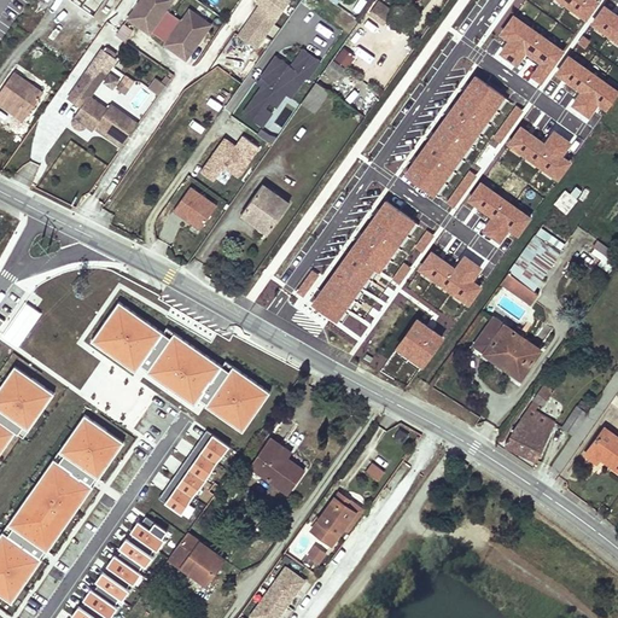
[(71,0),(82,7),(97,17),(106,0),(71,0)]
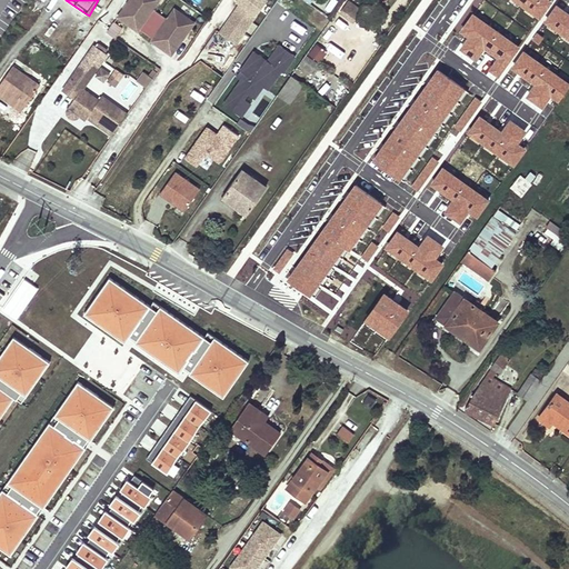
[(175,55),(197,22),(177,8),(169,20),(155,10),(161,0),(131,0),(120,17),(140,31),(141,29),(156,39),(155,41),(175,55)]
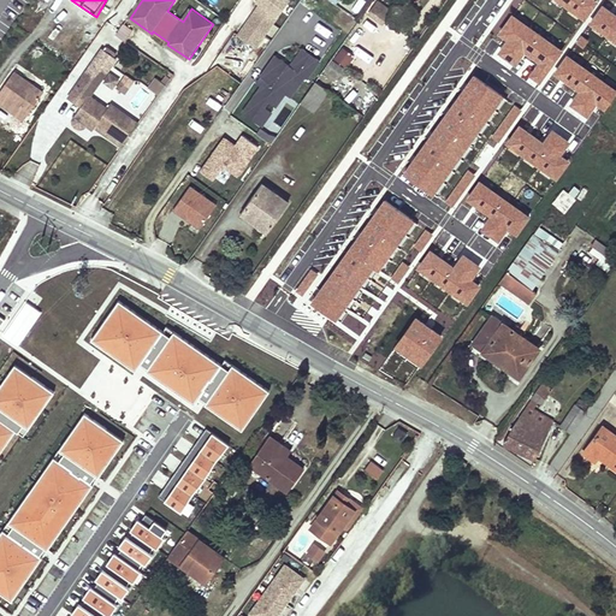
[(274,0),(272,4),(282,11),(290,0),(274,0)]
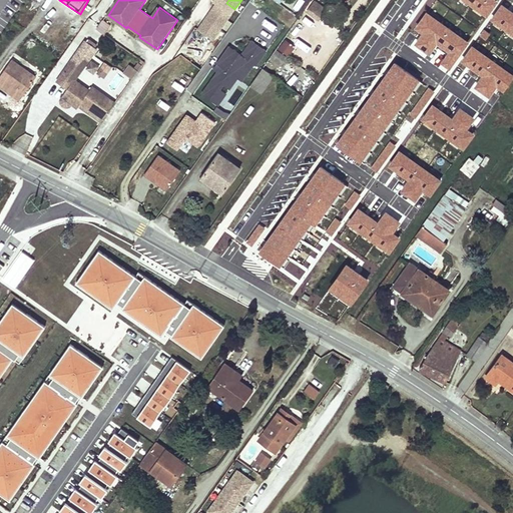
[(464,0),(489,17),(500,1),(497,0),(464,0)]
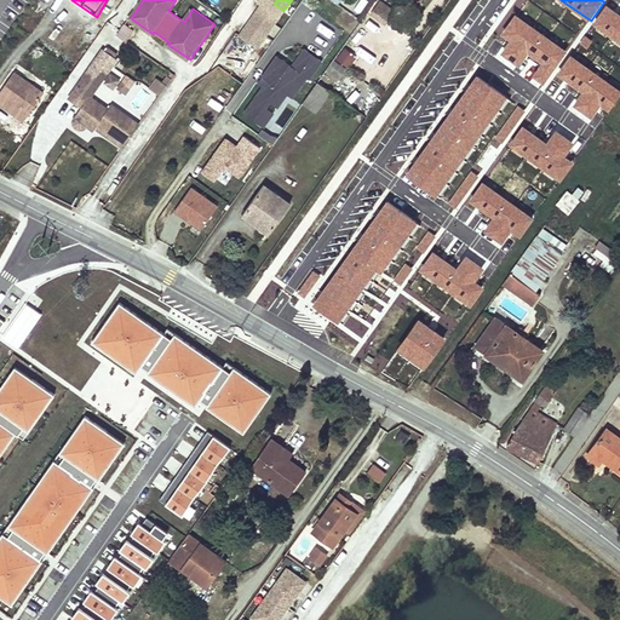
[(386,22),(394,13),(379,3),(372,12),(386,22)]
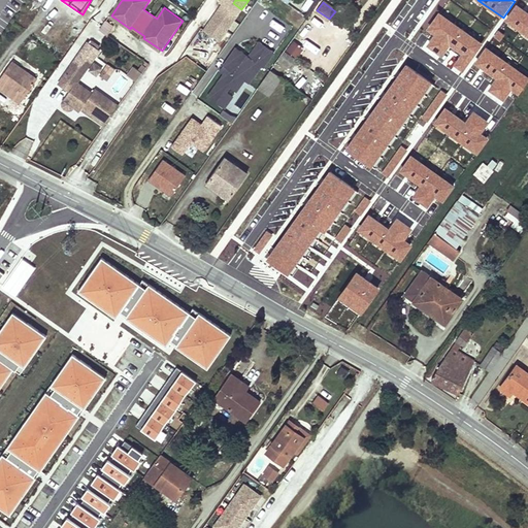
[(527,12),(515,4),(503,21),(527,37),(527,12)]
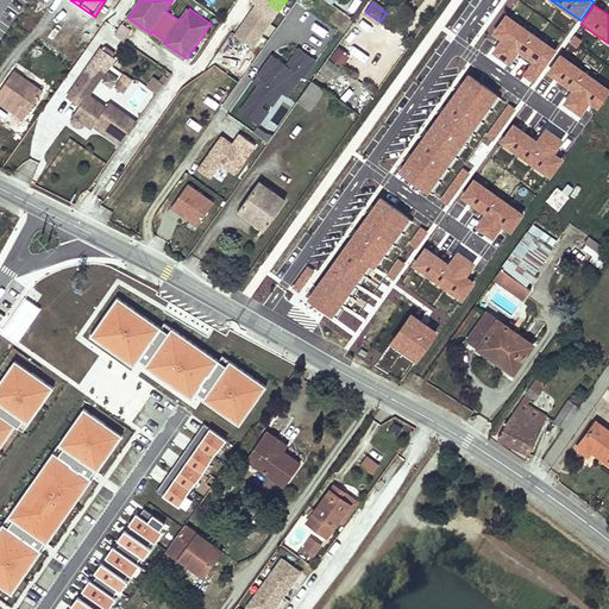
[(559,51),(507,14),(494,33),(500,37),(491,48),(512,62),(519,54),(535,58),(526,73),(538,81),(559,51)]
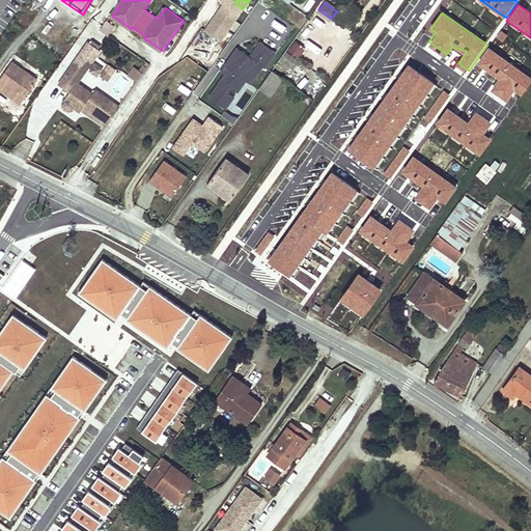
[(96,29),(107,36),(114,26),(104,19),(96,29)]
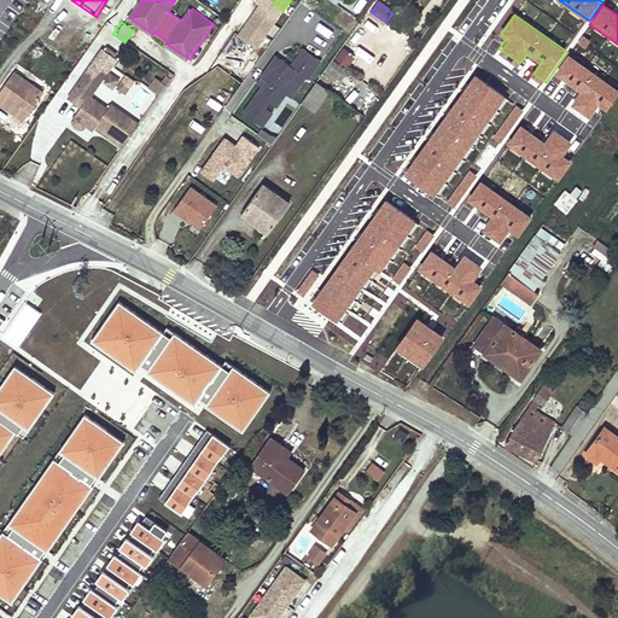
[(243,106),(266,121),(275,106),(267,100),(273,92),(280,98),(291,83),(298,88),(313,68),(316,70),(326,57),(308,44),(296,60),(277,47),(263,65),(269,69),(243,106)]
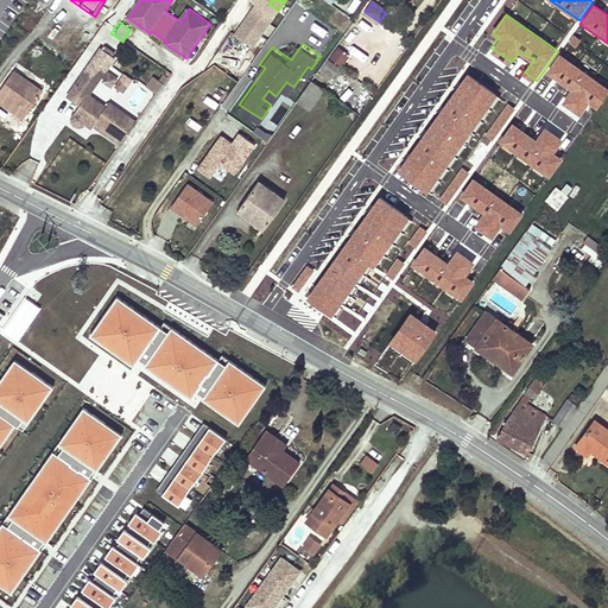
[(101,51),(67,101),(80,109),(74,119),(73,122),(74,125),(74,127),(76,131),(78,132),(81,132),(82,131),(86,128),(90,131),(95,125),(122,143),(137,124),(108,105),(106,108),(89,97),(106,73),(114,61),(112,59),(114,56),(105,50),(102,52),(101,51)]
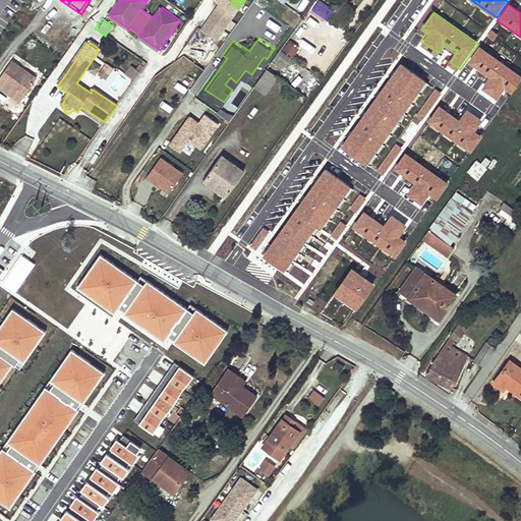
[(299,51),(288,45),(284,52),(294,58),(299,51)]
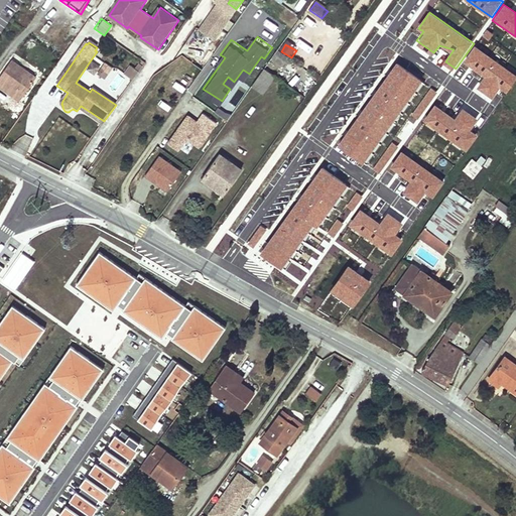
[(515,79),(515,74),(475,44),(464,60),(468,63),(462,73),(479,85),(484,78),(499,82),(490,94),(501,101),(515,79)]
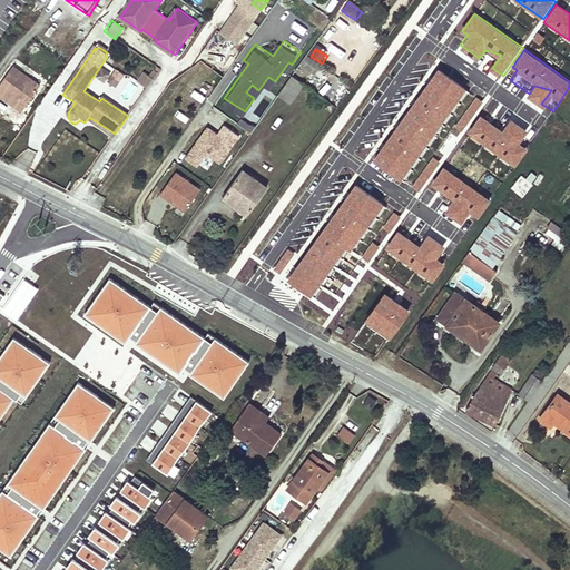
[(471,86),(443,67),(379,161),(406,180),(471,86)]
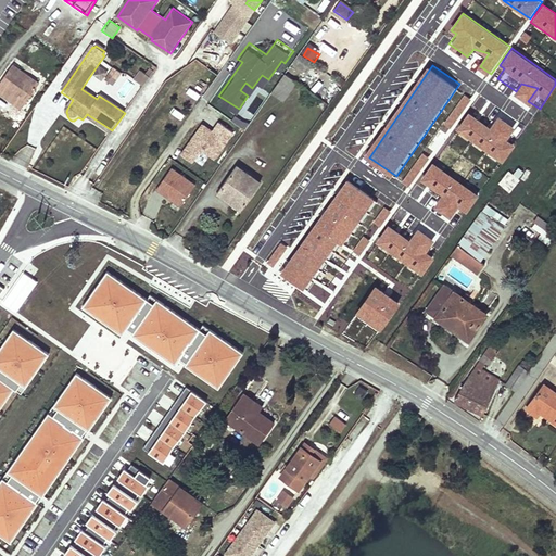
[(12,67),(0,85),(0,87),(25,105),(39,86),(12,67)]
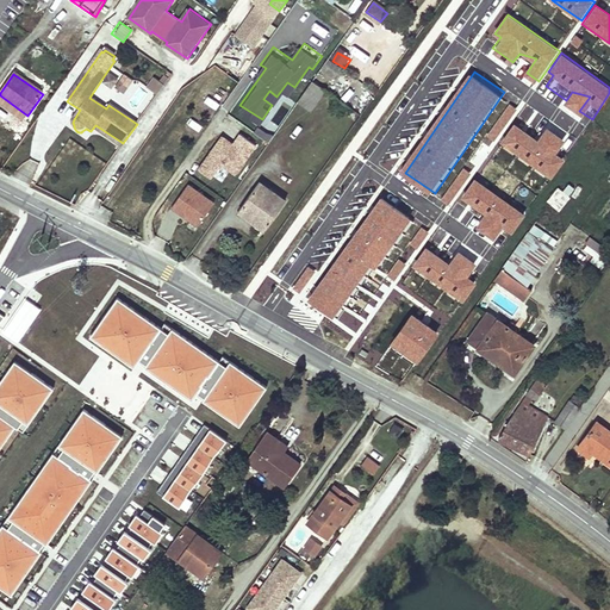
[(116,82),(109,76),(104,83),(110,89),(116,82)]
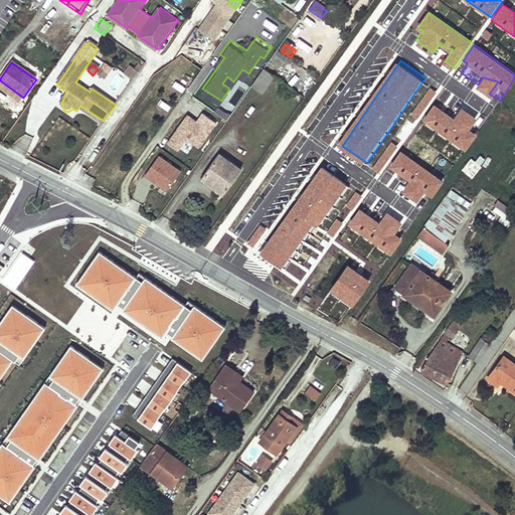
[(123,74),(131,80),(137,72),(134,69),(129,66),(123,74)]
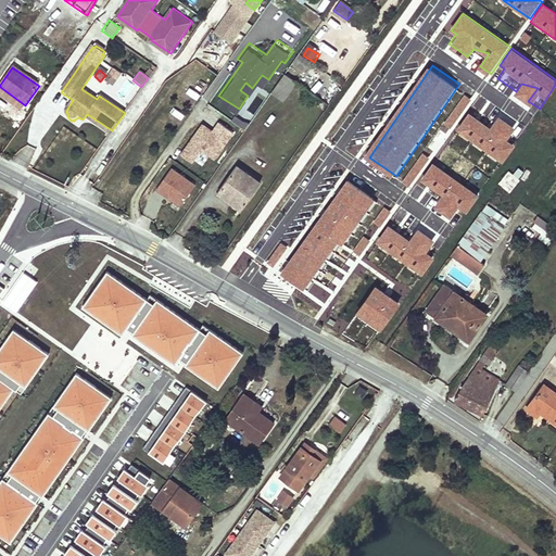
[(299,89),(301,86),(286,74),(272,93),(281,100),(293,85),(297,88),(292,93),(295,96),(298,93),(300,96),(303,92),(299,89)]
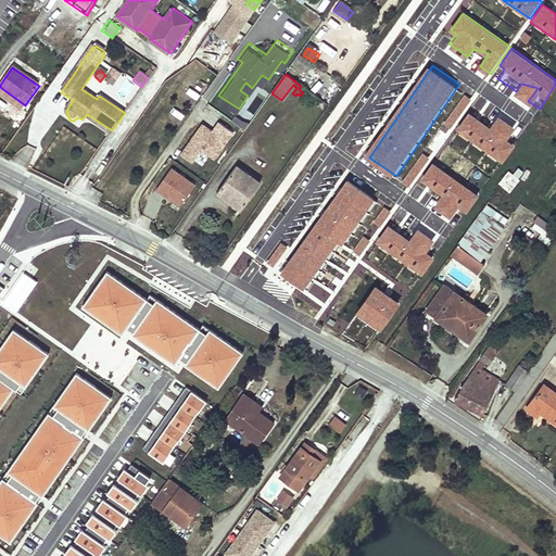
[(25,105),(0,87),(0,95),(22,110),(25,105)]
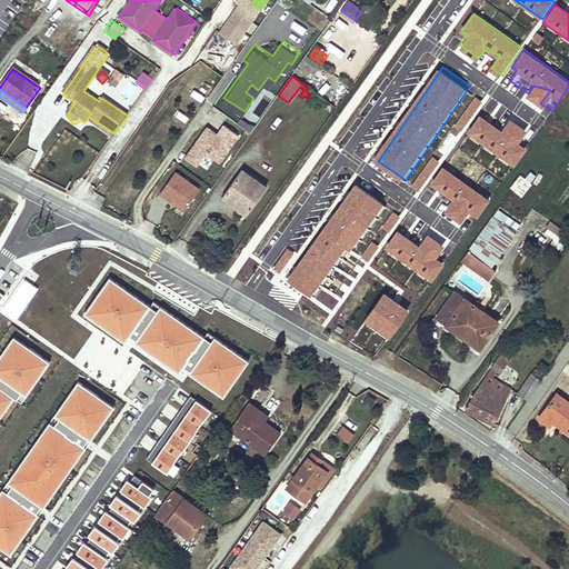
[(259,99),(266,105),(272,96),(266,90),(259,99)]
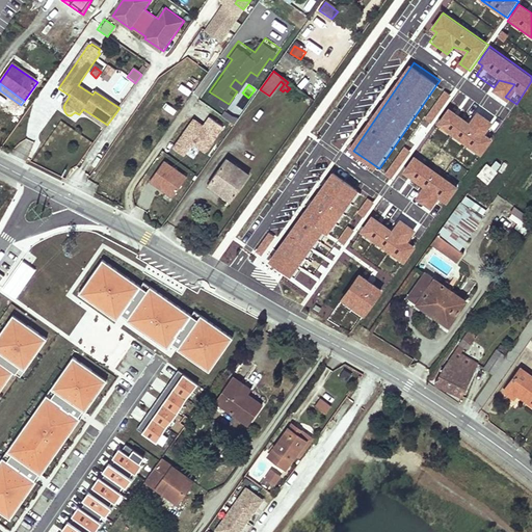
[(475,109),(468,121),(448,106),(436,123),(482,155),(494,139),(483,133),(491,121),(475,109)]
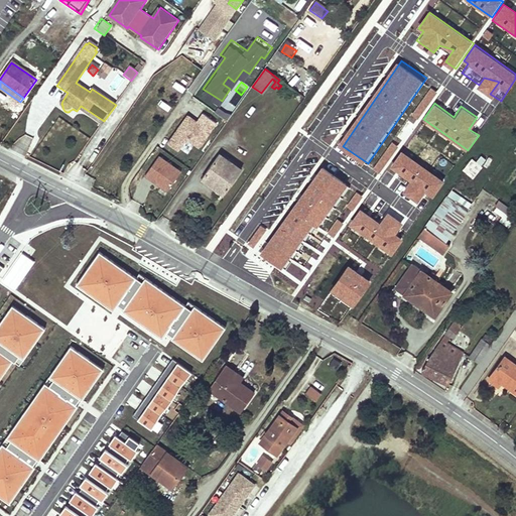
[(156,105),(153,110),(163,116),(166,111),(156,105)]
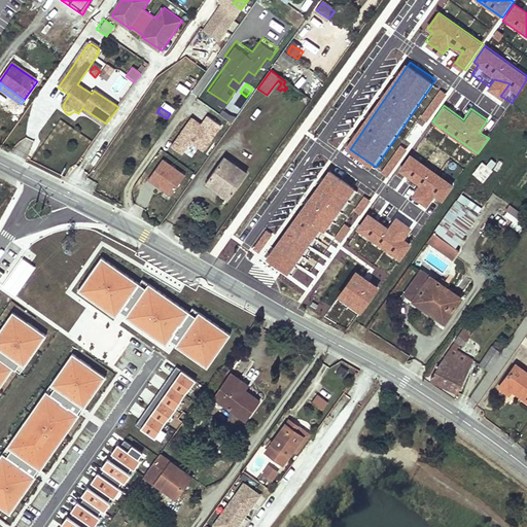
[(106,124),(82,108),(80,111),(104,127),(106,124)]
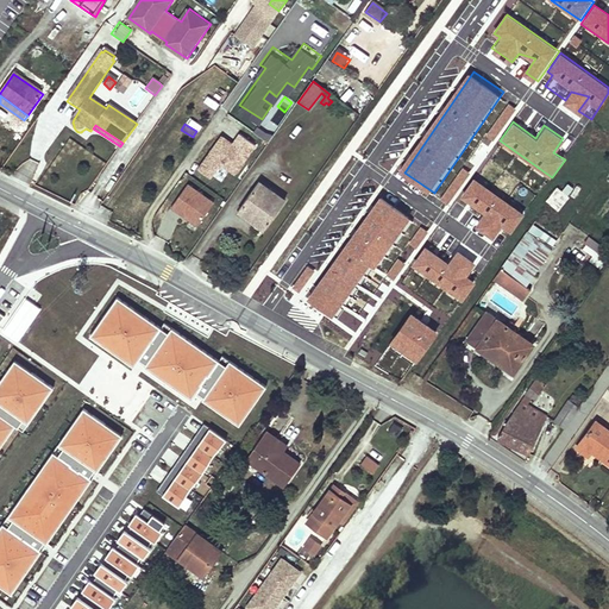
[(219,136),(196,170),(212,180),(220,165),(236,176),(250,155),(219,136)]
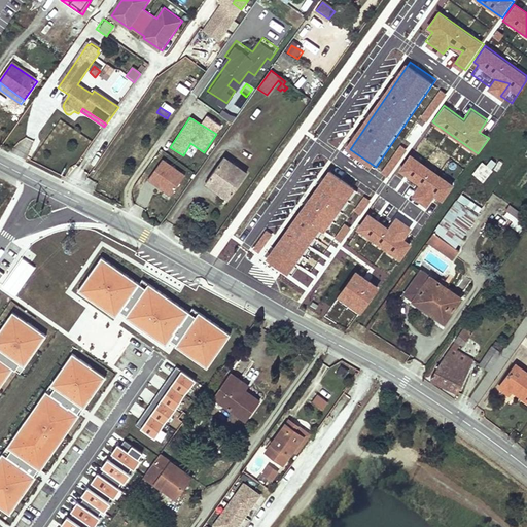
[(397,170),(418,183),(410,195),(426,206),(434,194),(445,201),(455,185),(409,153),(397,170)]
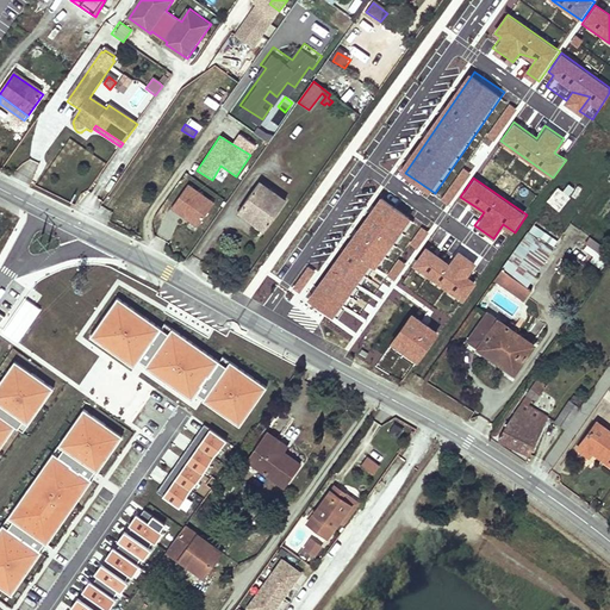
[(198,228),(216,201),(188,184),(170,209),(198,228)]
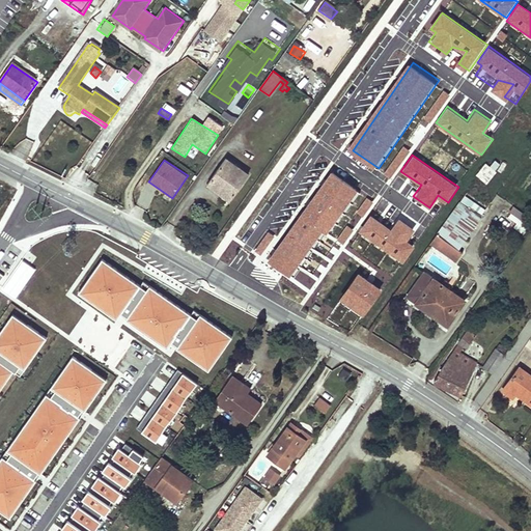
[(230,199),(247,176),(226,161),(208,184),(230,199)]
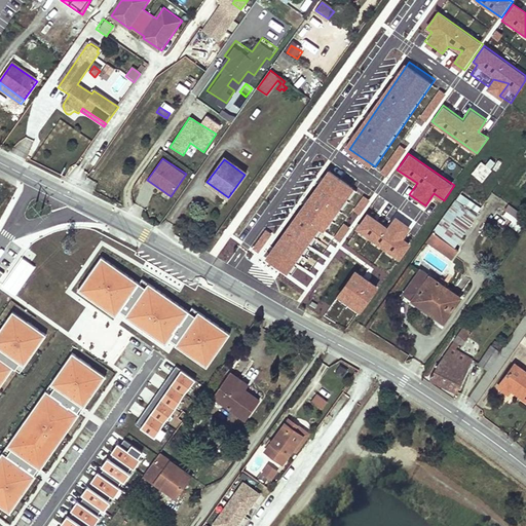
[(351,187),(326,170),(267,257),(293,274),(351,187)]
